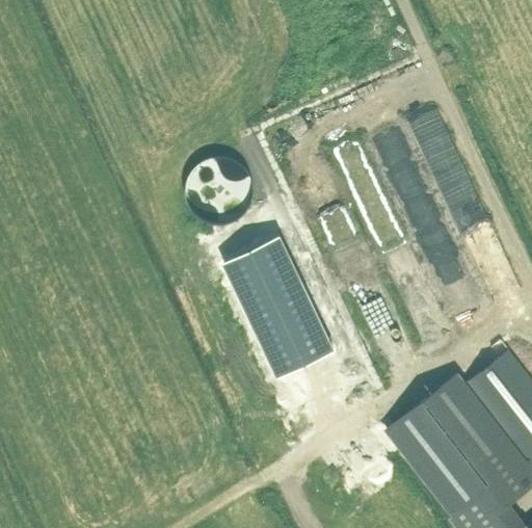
[(413,126),(481,296),(501,288),(433,117),(413,126)]
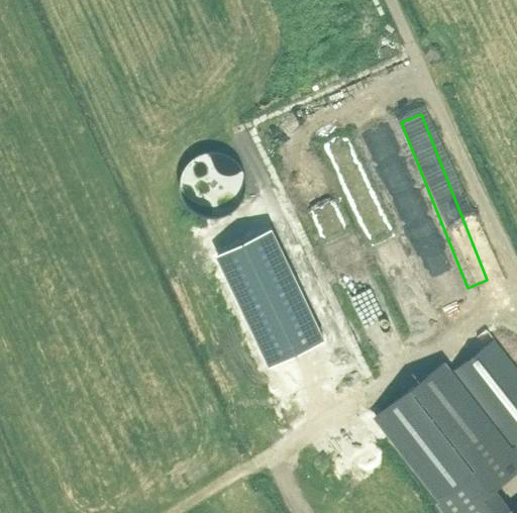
[(269,368),(323,342),(272,232),(216,259),(269,368)]
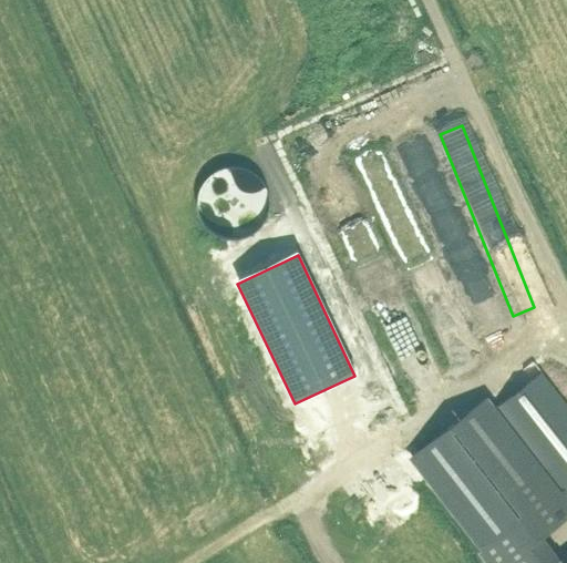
[(566,408),(540,376),(496,411),(488,400),(411,459),(482,552),(477,556),(482,562),(519,562),(547,542),(544,538),(566,519),(566,408)]
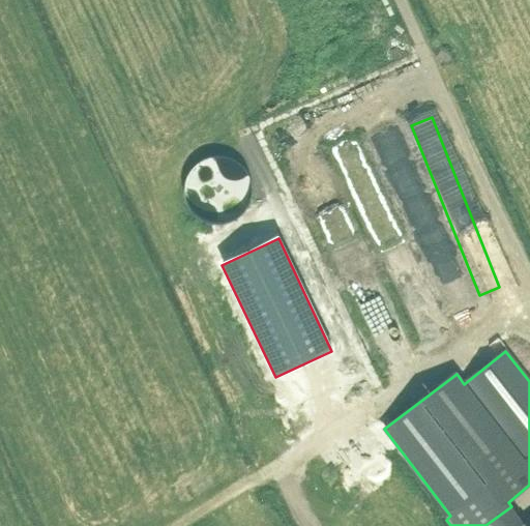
[(511,506),(486,525),(529,525),(529,518),(524,523),(511,506)]
